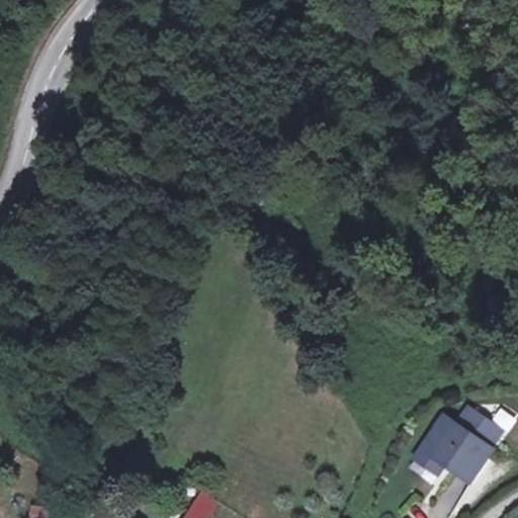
[(467,406),(455,424),(487,442),(497,424),(467,406)]
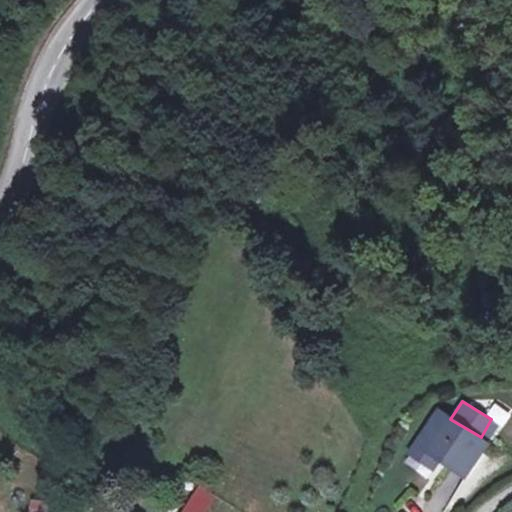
[(419,444),(440,457),(465,473),(486,441),(481,437),(450,419),(439,412),(419,444)]
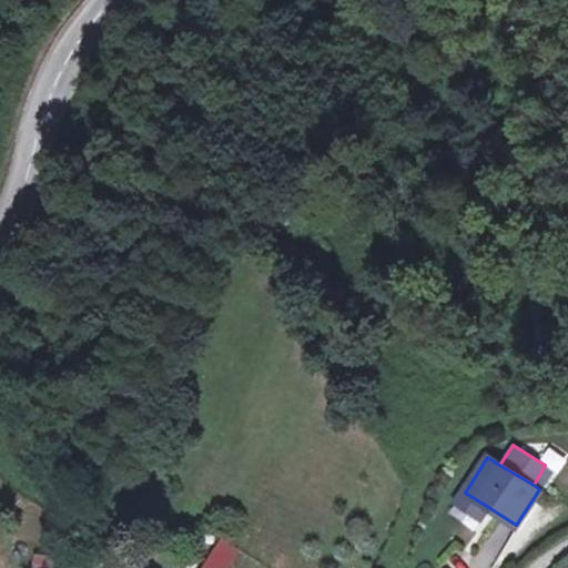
[(479,524),(488,507),(465,493),(455,508),(479,524)]
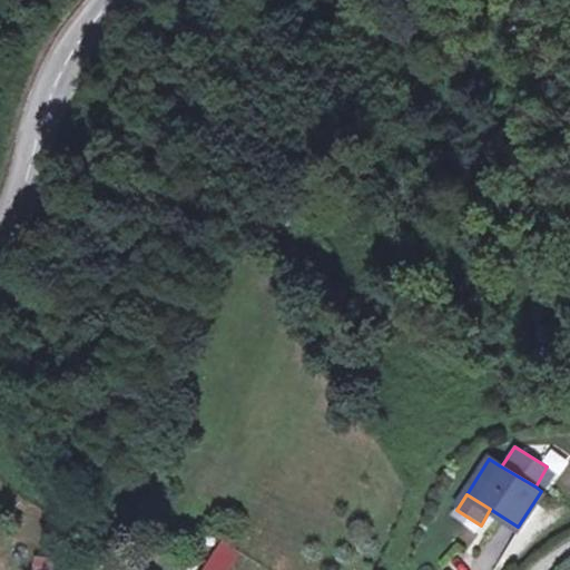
[(216,539),(202,569),(228,569),(238,548),(216,539)]
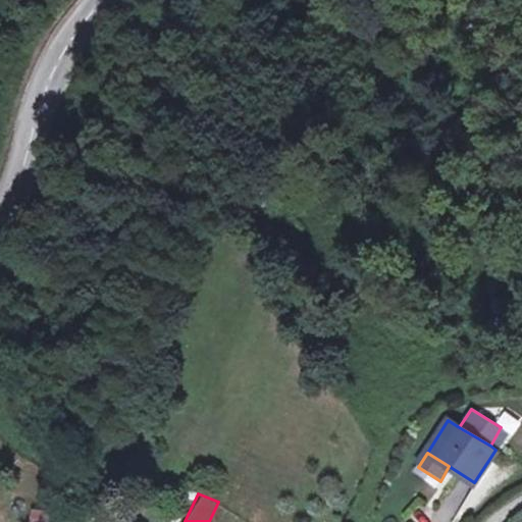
[(32,509),(30,521),(52,521),(53,512),(32,509)]
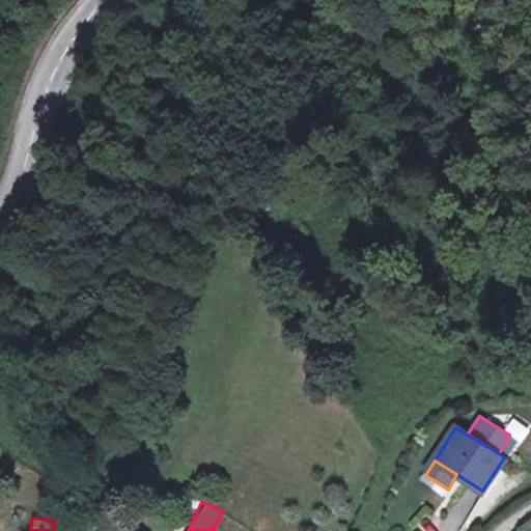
All buildings are outlined.
